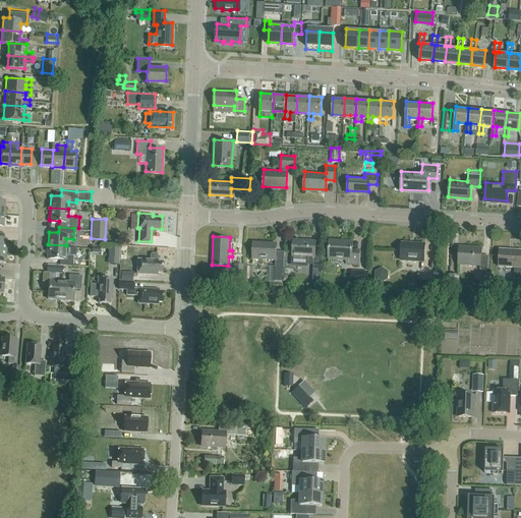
[(294,238),(293,262),(307,263),(307,261),(307,259),(314,259),(315,254),(315,239),(294,238)]
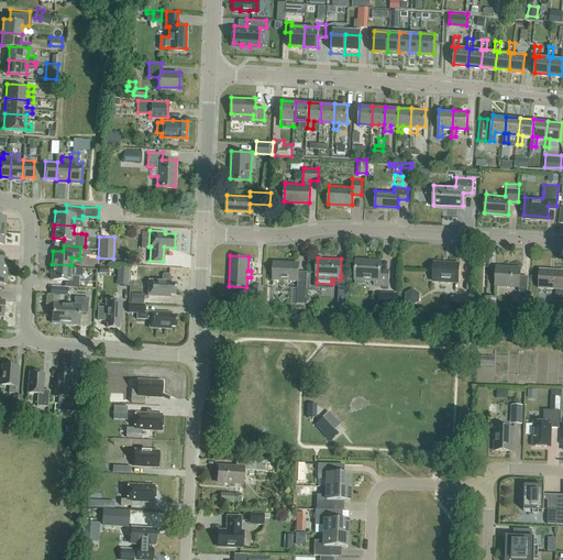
[(388,283),(389,268),(381,267),(381,261),(366,260),(366,259),(356,259),(355,277),(374,278),(374,282),(388,283)]
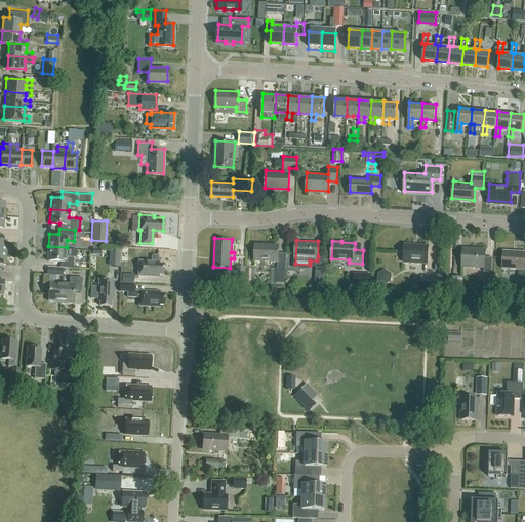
[(279,244),(255,243),(254,259),(278,261),(278,280),(285,281),(285,268),(289,268),(289,258),(286,258),(286,251),(278,251),(279,244)]
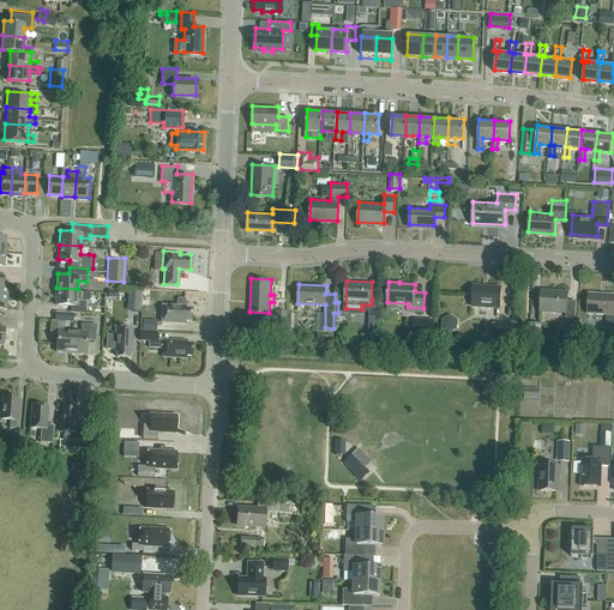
[(474,284),(473,303),(499,305),(500,285),(474,284)]
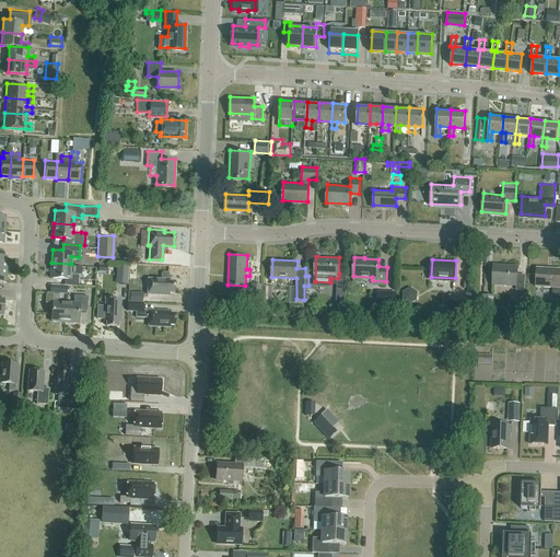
[(71,264),(51,263),(50,276),(65,277),(63,283),(78,283),(79,273),(81,273),(81,265),(71,264)]
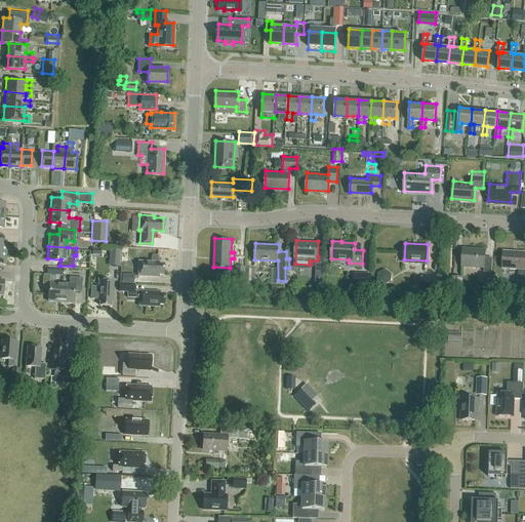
[(109,246),(109,264),(118,264),(119,247),(109,246)]
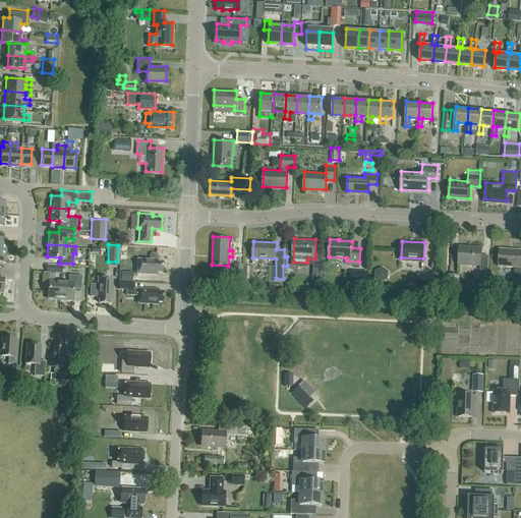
[(119,248),(123,253),(129,249),(125,244),(119,248)]
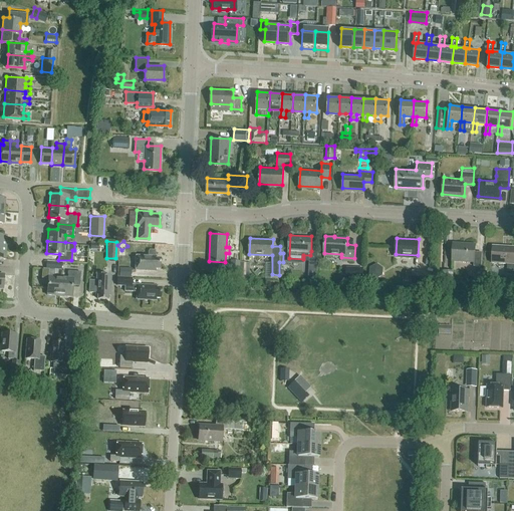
[(481,264),(482,250),(475,250),(475,242),(453,241),(452,258),(474,260),(474,264),(481,264)]
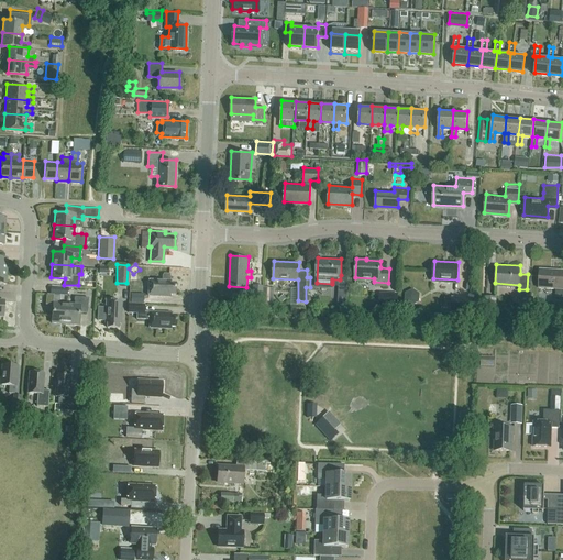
[(562,294),(562,267),(540,267),(539,286),(555,287),(555,295),(562,294)]
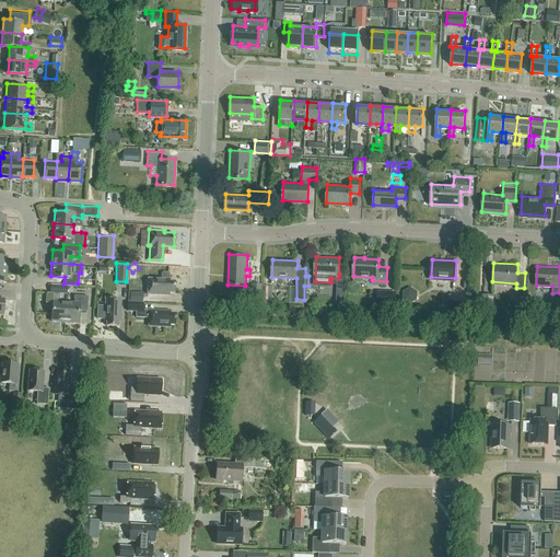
[(161,271),(161,277),(148,277),(148,292),(168,293),(168,291),(174,291),(174,280),(170,280),(170,273),(168,270),(162,269),(161,271)]
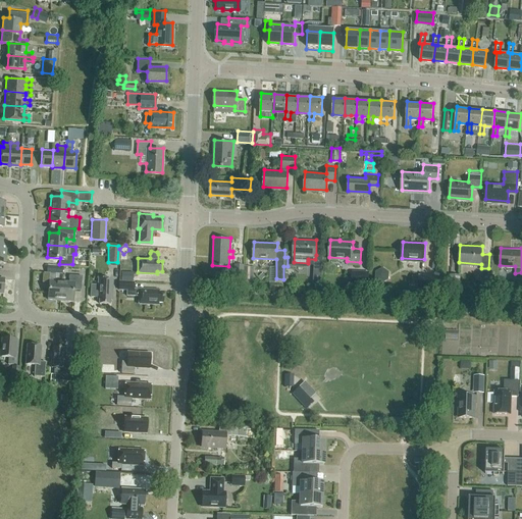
[(314,261),(313,278),(321,278),(322,261),(314,261)]
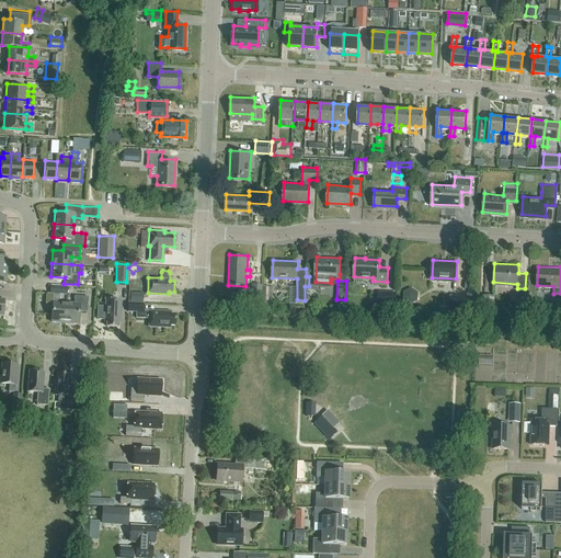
[(252,302),(261,303),(262,283),(253,282),(252,302)]
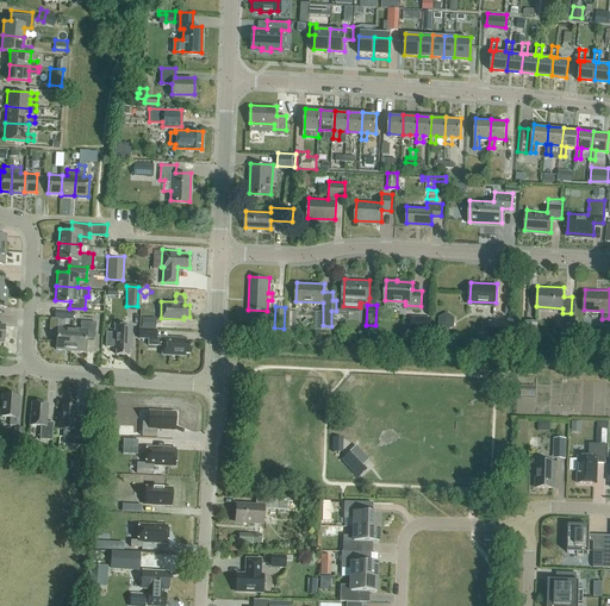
[(293,307),(285,307),(284,329),(290,329),(290,324),(292,324),(293,307)]
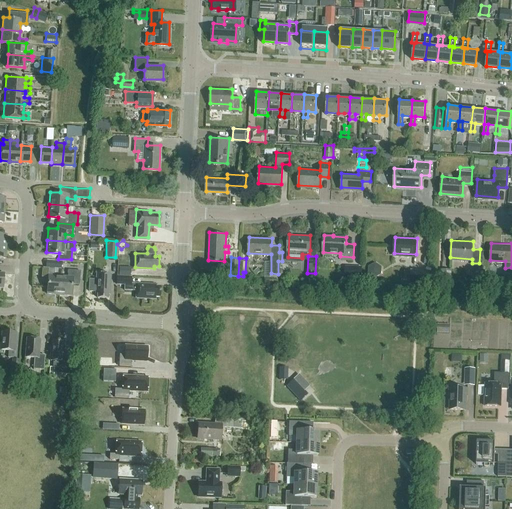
[(381,265),(375,260),(368,264),(368,271),(374,276),(381,272),(381,265)]
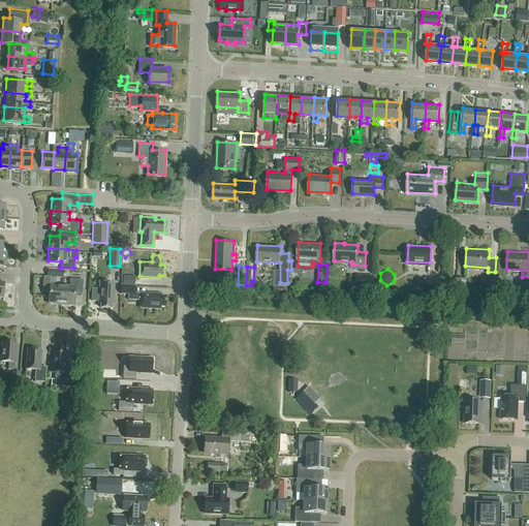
[(374,273),(356,273),(355,288),(373,289),(374,273)]
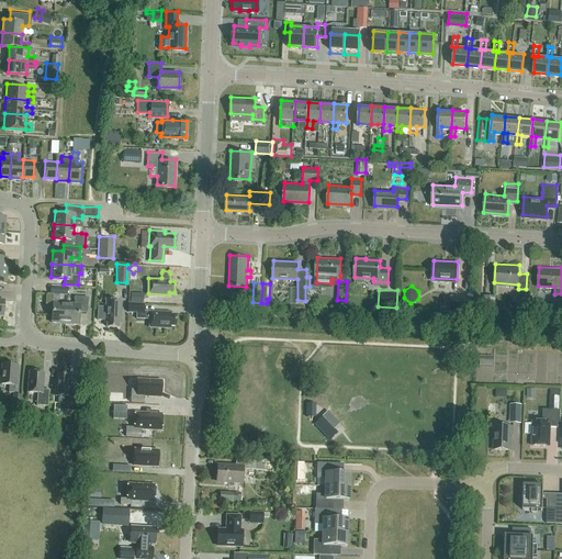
[(143,300),(143,291),(131,291),(131,300),(143,300)]
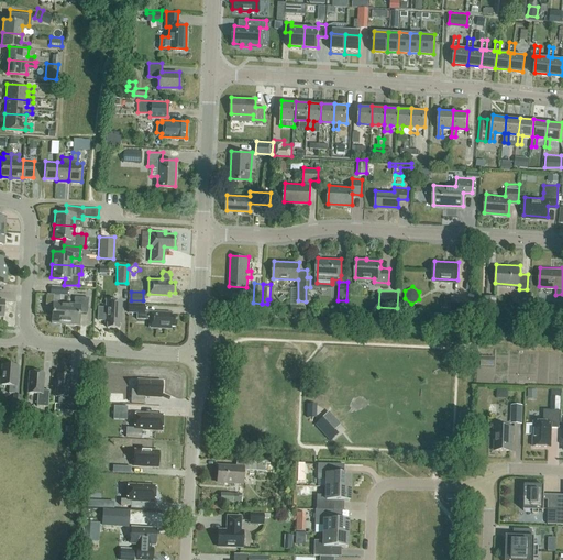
[(52,320),(65,321),(66,302),(58,302),(59,294),(53,293),(52,320)]
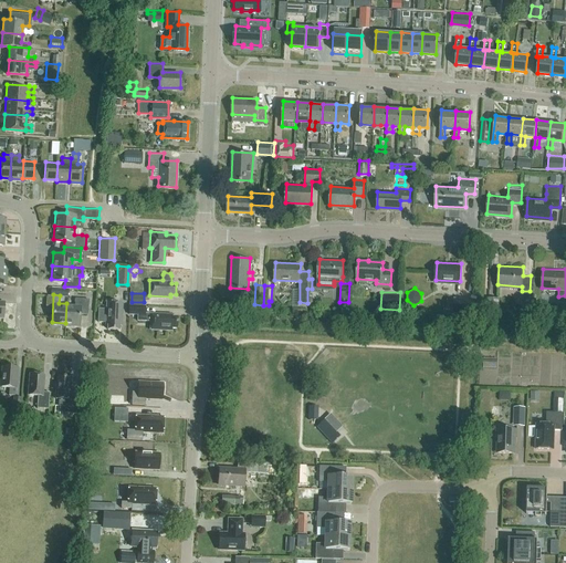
[(499,295),(488,295),(486,314),(498,314),(499,295)]
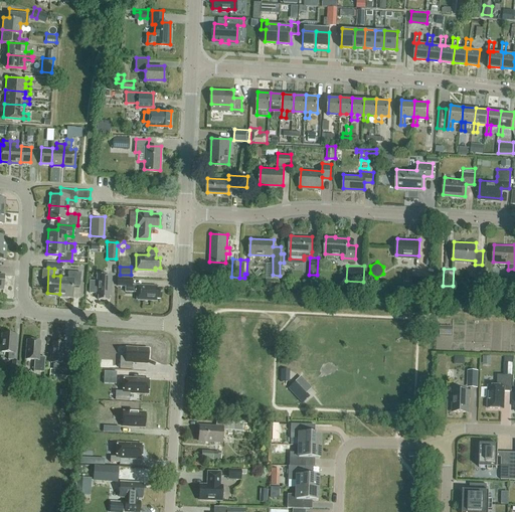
[(60,276),(59,294),(71,295),(72,284),(79,285),(80,271),(68,270),(67,277),(60,276)]
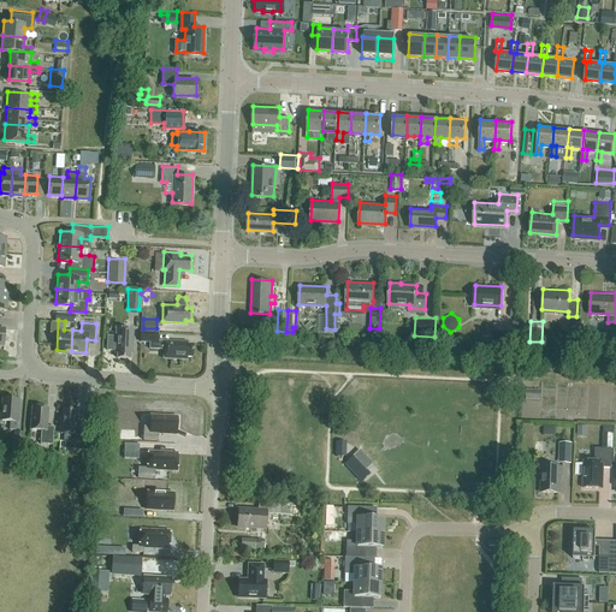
[(495,322),(495,338),(514,339),(515,324),(495,322)]
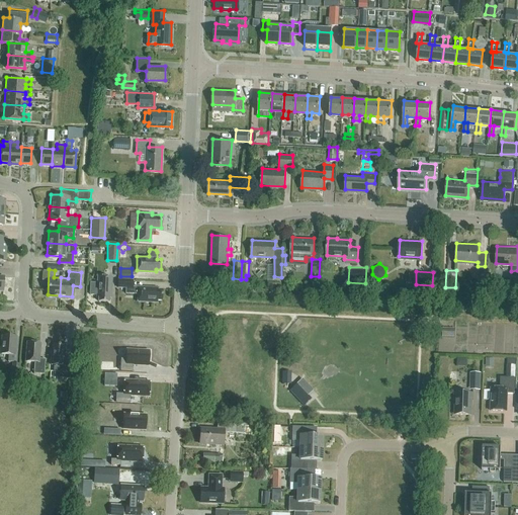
[(111,275),(97,275),(97,280),(90,280),(89,292),(96,293),(96,294),(98,294),(98,299),(108,299),(108,295),(110,295),(111,275)]
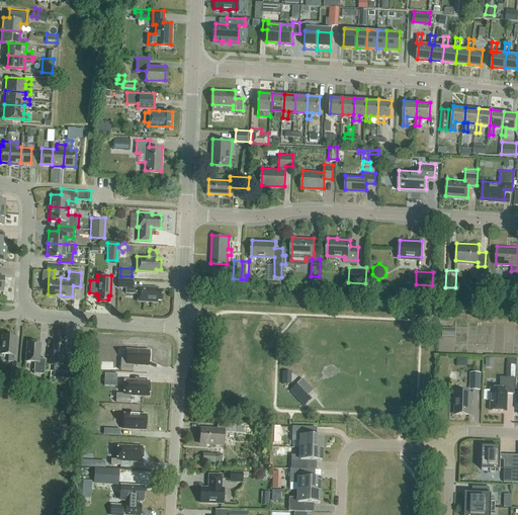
[(125,291),(138,291),(137,299),(157,301),(157,298),(161,298),(162,288),(157,288),(158,286),(132,285),(133,278),(118,277),(117,285),(125,286),(125,291)]
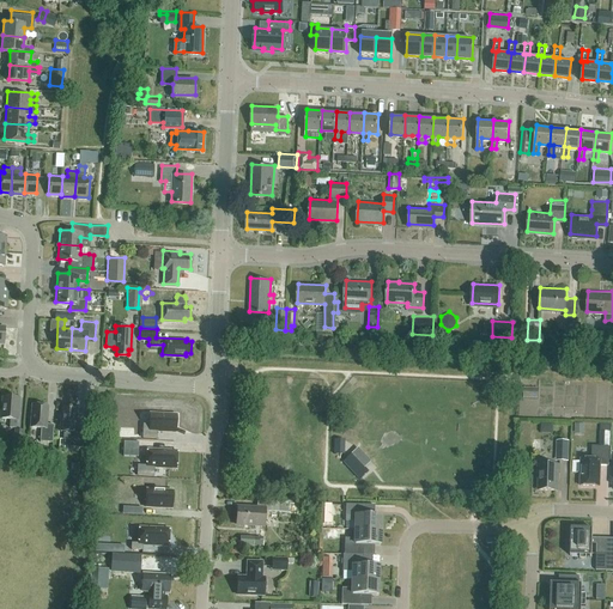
[(538,395),(538,385),(523,385),(523,395),(538,395)]
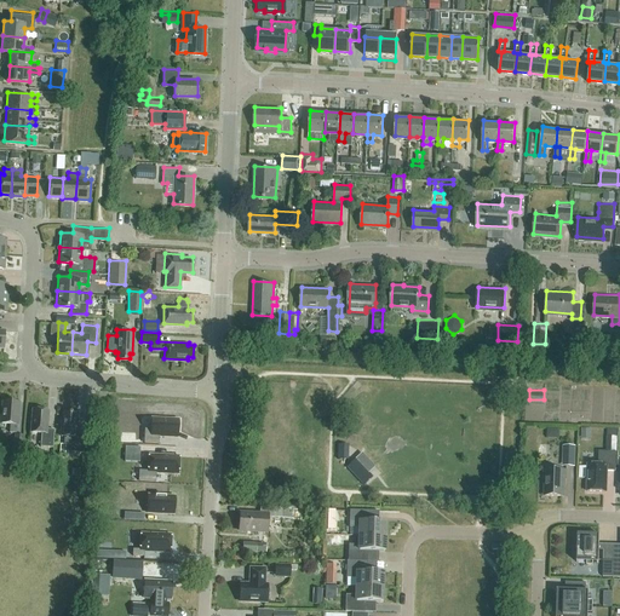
[(16,431),(18,401),(3,399),(1,421),(10,421),(10,430),(16,431)]
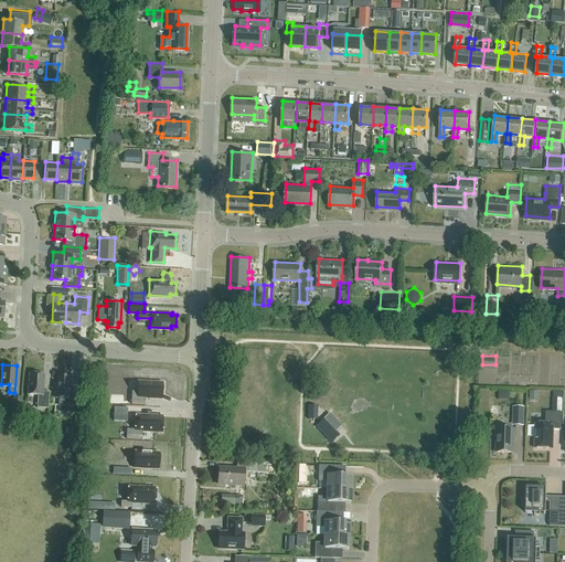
[(43,389),(44,372),(29,371),(28,392),(38,393),(36,405),(48,406),(49,390),(43,389)]
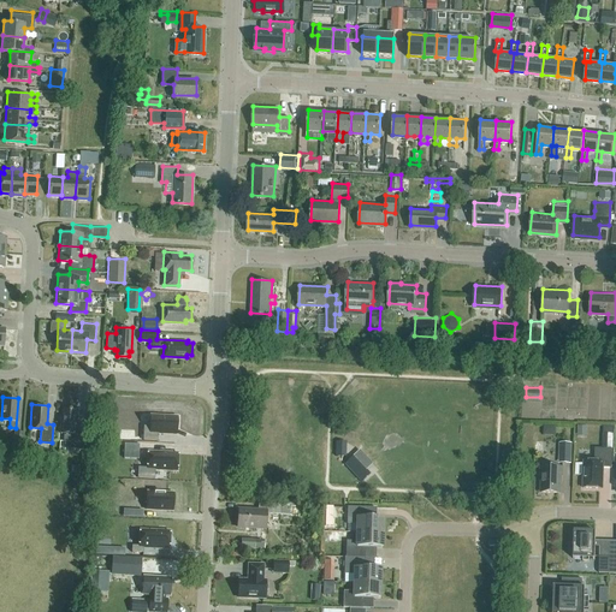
[(71,439),(70,446),(82,447),(83,431),(75,429),(76,408),(61,406),(60,431),(64,431),(64,439),(71,439)]
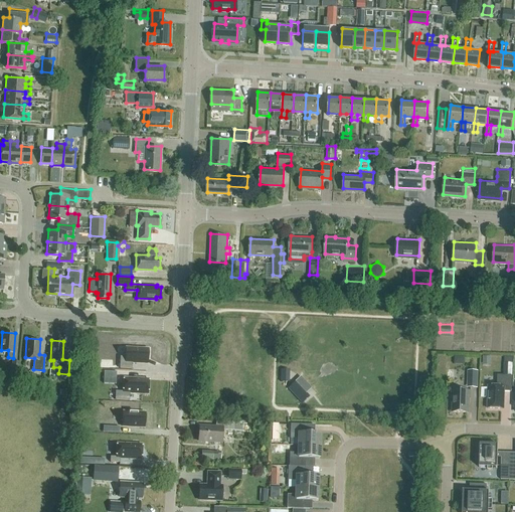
[(119,366),(131,366),(132,360),(147,361),(148,347),(126,346),(125,355),(120,354),(119,366)]
